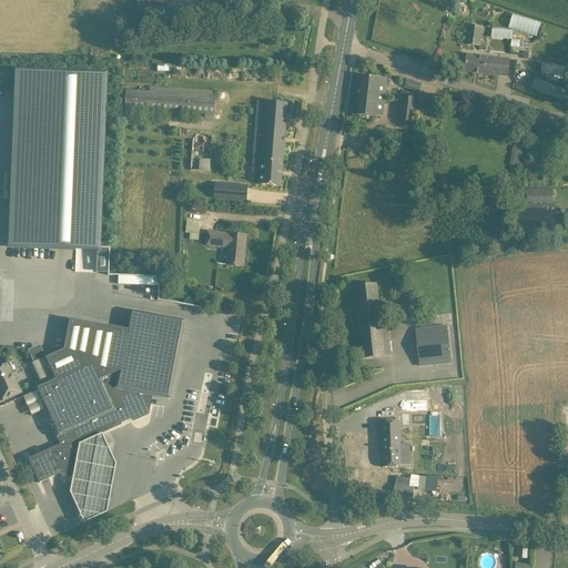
[(139,0),(137,14),(166,20),(169,0),(139,0)]
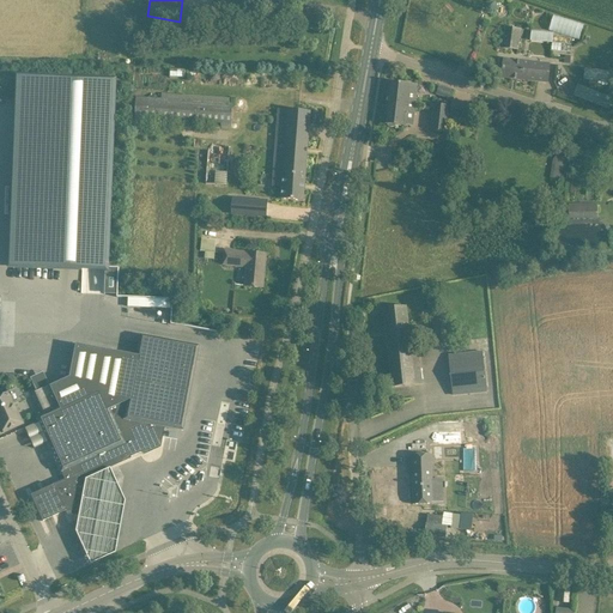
[(448,5),(442,10),(448,17),(453,12),(448,5)]
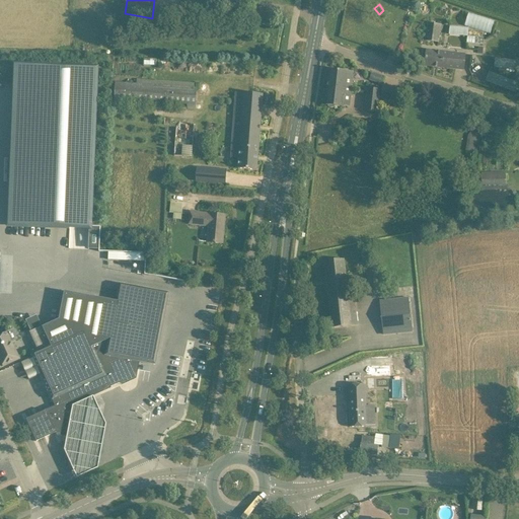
[(494,21),(469,13),(465,25),(490,33),(494,21)]
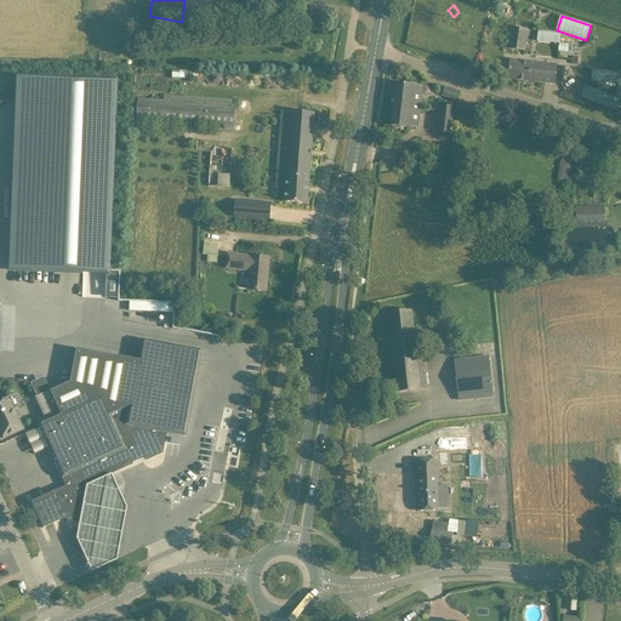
[(510,50),(525,51),(528,30),(512,28),(510,50)]
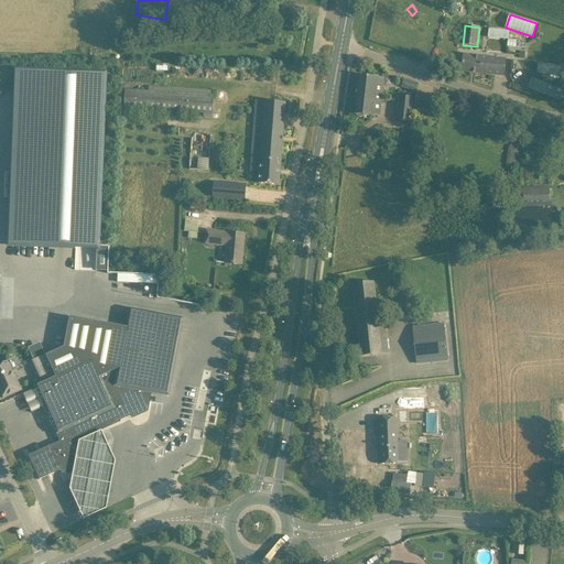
[(488,38),(508,39),(508,35),(509,30),(489,29),(488,38)]
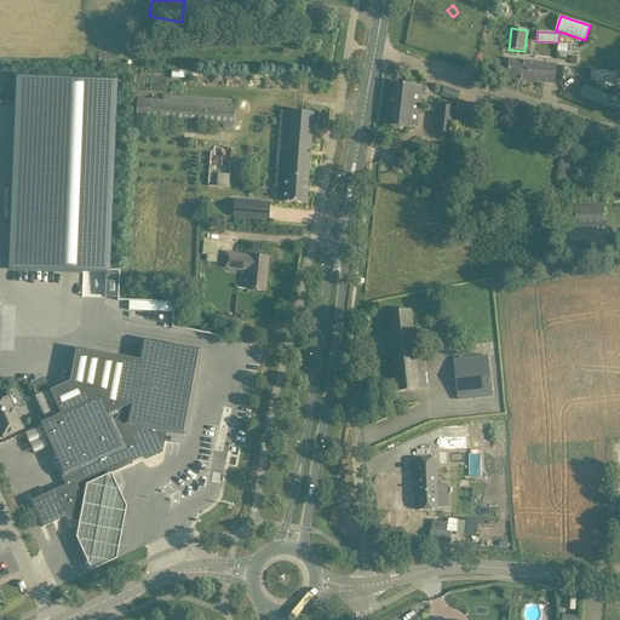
[(558,42),(557,50),(578,51),(579,40),(558,39),(558,42)]
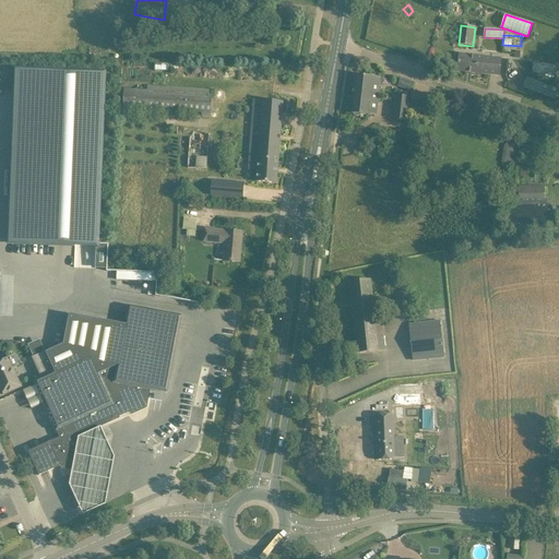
[(500,49),(500,38),(489,38),(490,50),(500,49)]
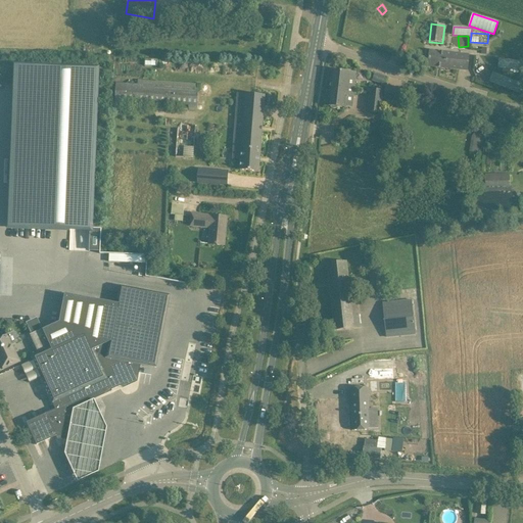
[(430,52),(429,56),(428,66),(467,70),(469,56),(430,52)]
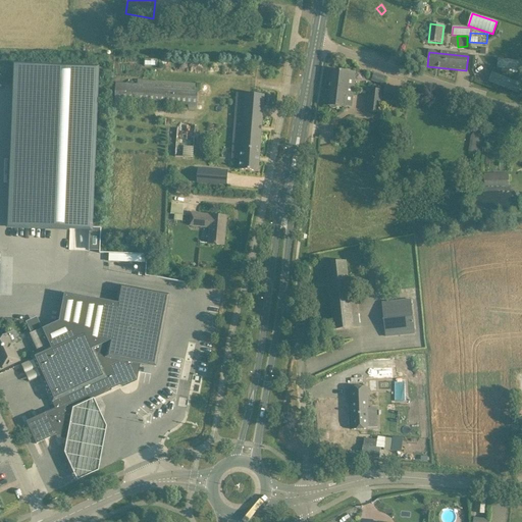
[(497,68),(521,70),(521,61),(498,59),(497,68)]
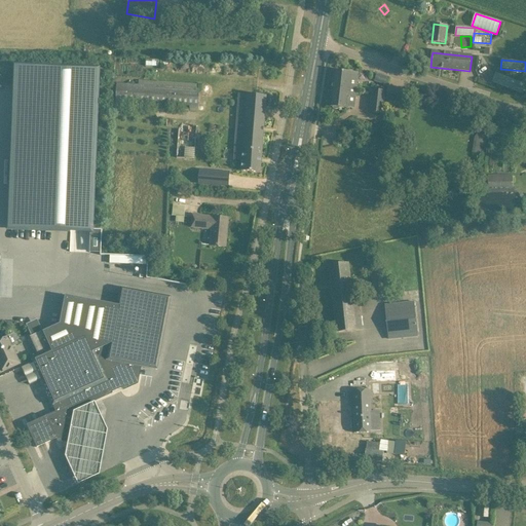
[(14,67),(8,228),(91,231),(99,70),(14,67)]
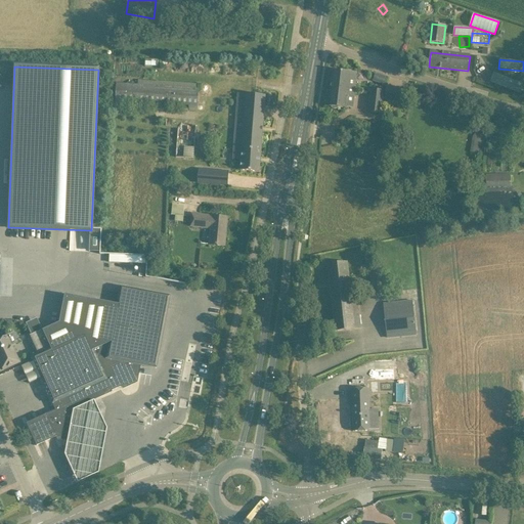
[(333,70),(331,89),(344,91),(345,86),(355,88),(357,74),(357,73),(353,73),(353,71),(348,70),(348,72),(333,70)]
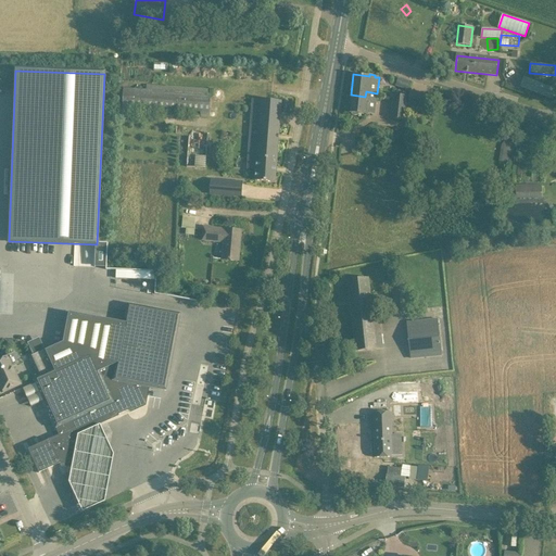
[(525,77),(520,87),(521,87),(548,98),(551,98),(553,90),(554,88),(552,87),(548,86),(525,77)]
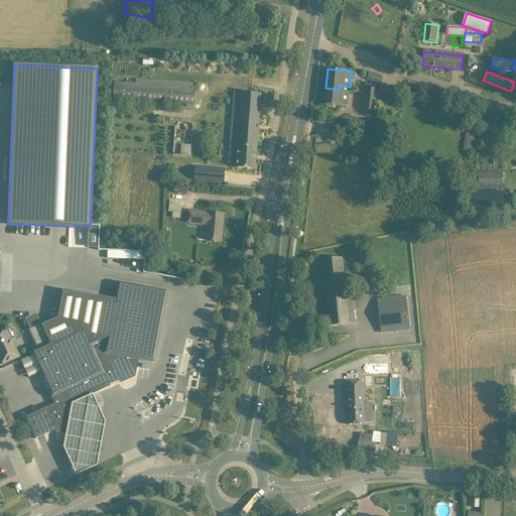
[(381,77),(370,73),(367,80),(379,84),(381,77)]
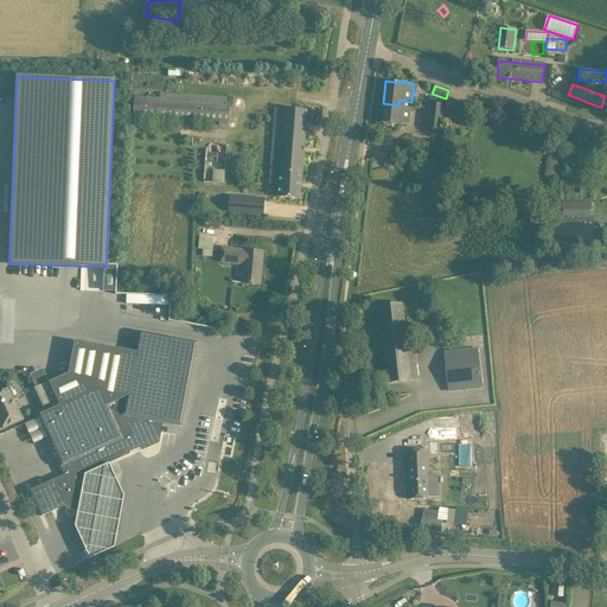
[(135,117),(219,123),(219,127),(228,128),(228,125),(229,125),(230,106),(136,98),(135,117)]
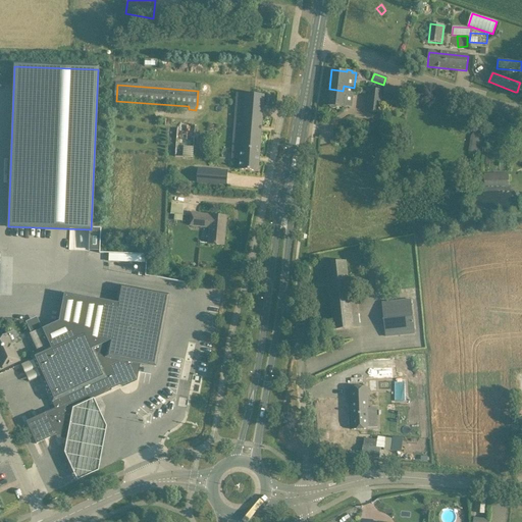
[(343,91),(329,89),(327,106),(330,106),(330,107),(330,108),(331,108),(332,109),(333,109),(334,109),(335,108),(336,108),(336,107),(345,108),(345,106),(352,107),(354,88),(344,86),(343,91)]
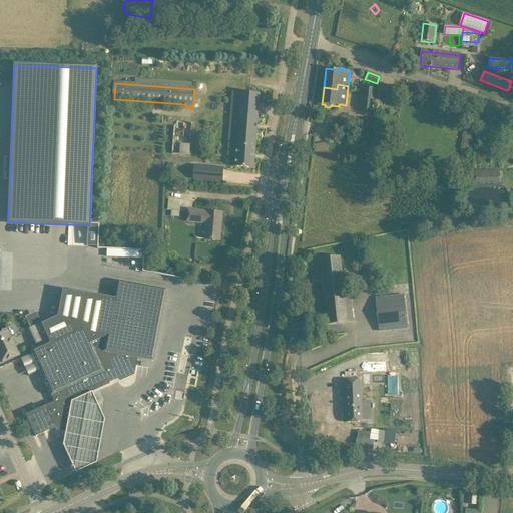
[(379,85),(377,98),(378,98),(391,99),(392,100),(394,87),(379,85)]
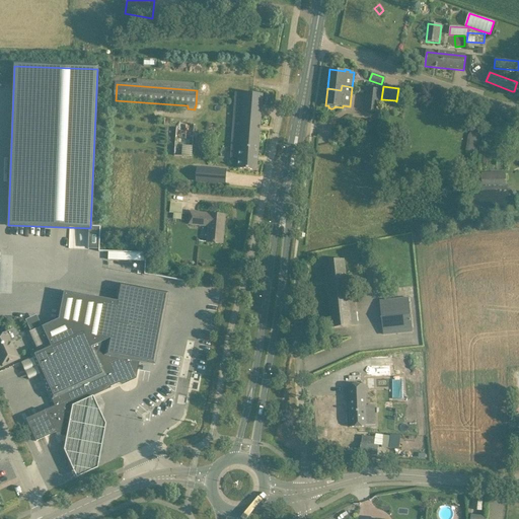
[(365,110),(378,113),(380,90),(368,88),(365,110)]
